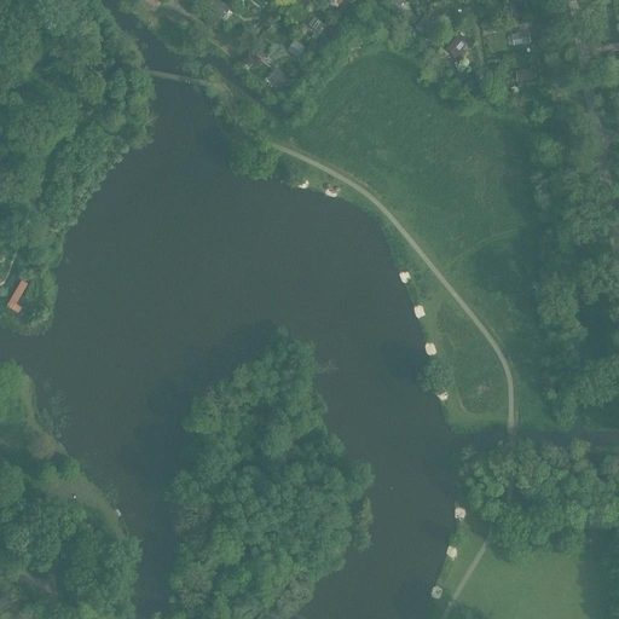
[(219,0),(213,0),(208,7),(224,18),(231,9),(219,0)]
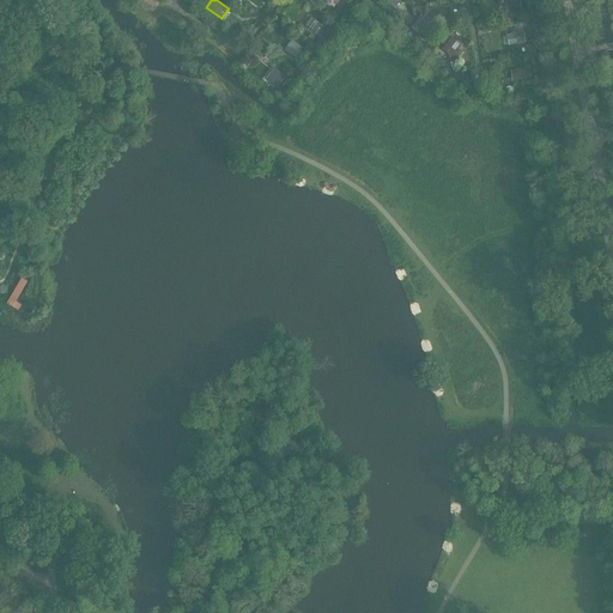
[(510,1),(510,16),(521,16),(521,1),(510,1)]
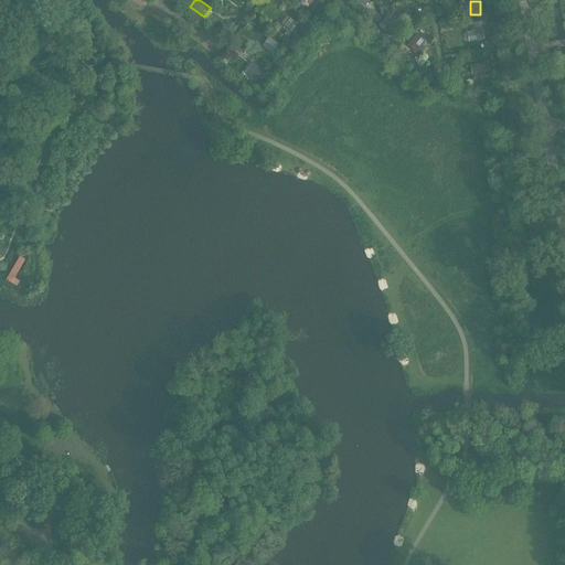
[(390,29),(398,18),(392,11),(382,22),(390,29)]
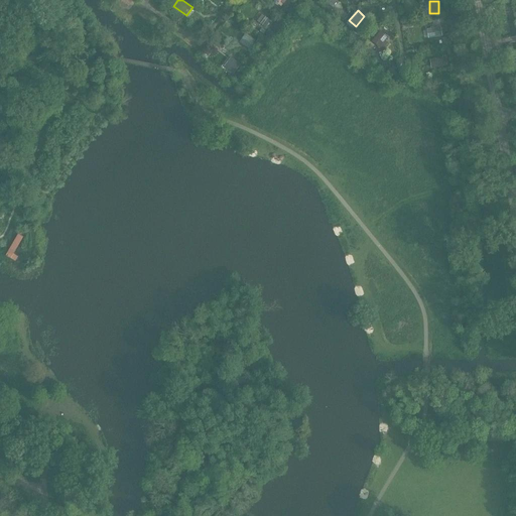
[(267,27),(271,20),(263,14),(258,21),(267,27)]
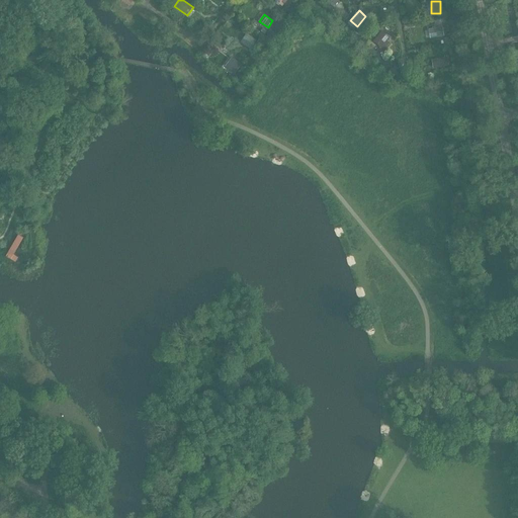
[(445,28),(426,28),(426,37),(445,36),(445,28)]
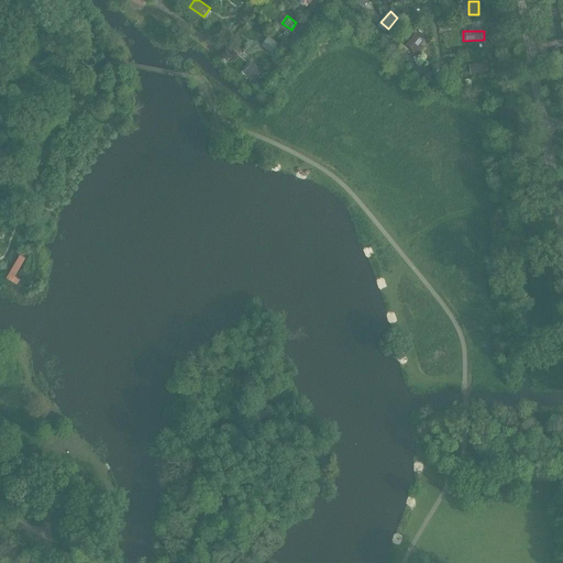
[(262,45),(273,54),(280,44),(269,36),(262,45)]
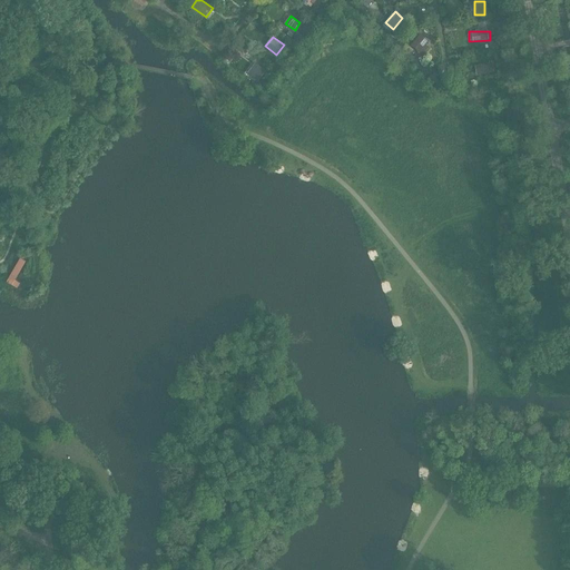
[(434,46),(422,37),(412,50),(424,59),(434,46)]
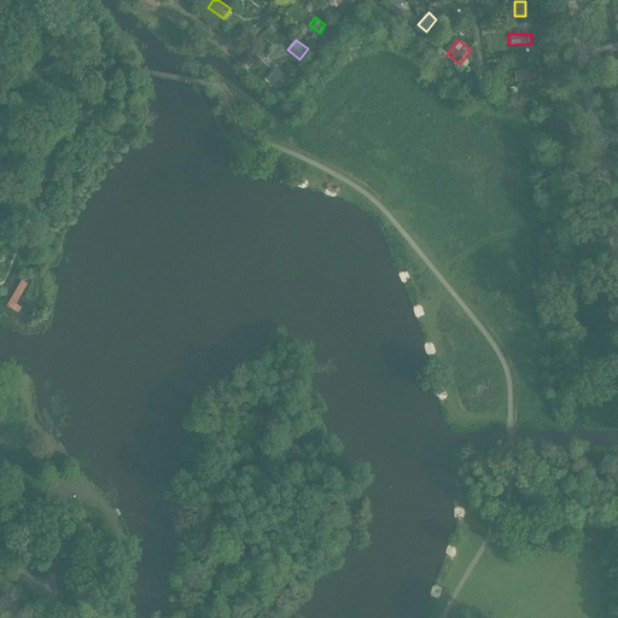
[(537,77),(536,57),(520,59),(522,79),(537,77)]
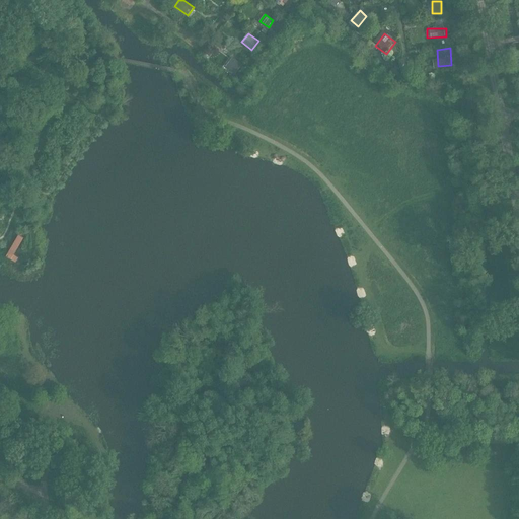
[(230,57),(226,68),(236,72),(241,62),(230,57)]
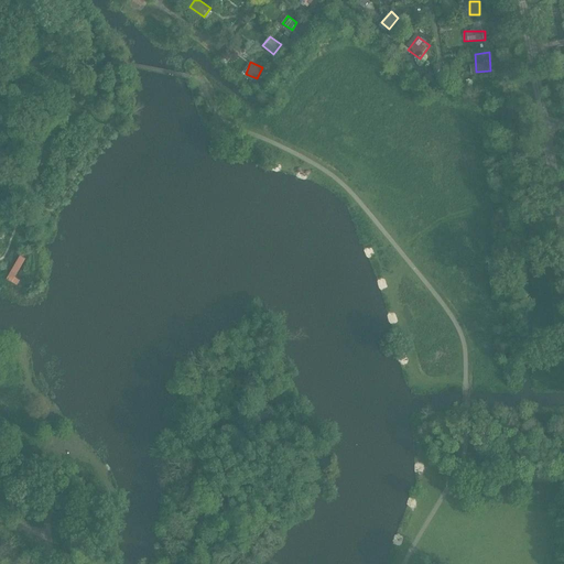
[(20,256),(8,279),(14,282),(26,259),(20,256)]
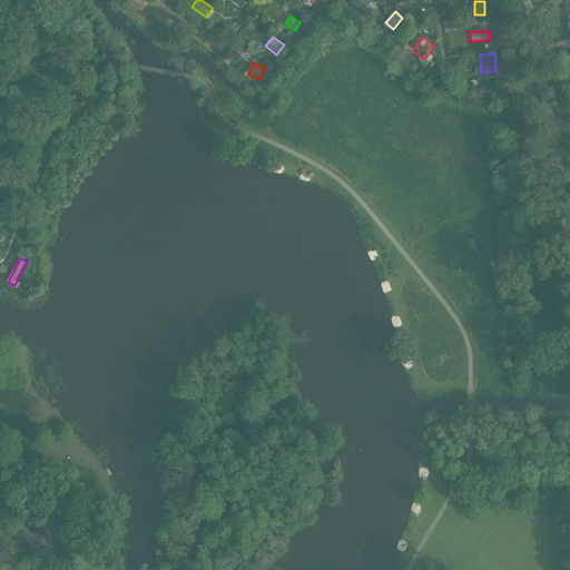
All buildings are outlined.
